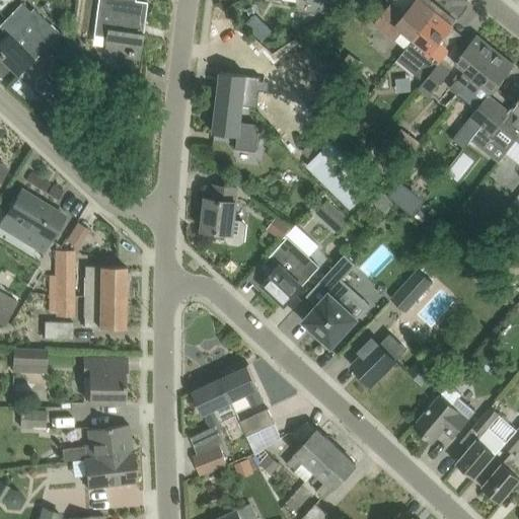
[(103,52),(140,56),(143,32),(140,32),(141,24),(144,24),(147,2),(135,0),(134,0),(97,0),(92,35),(105,38),(103,52)]
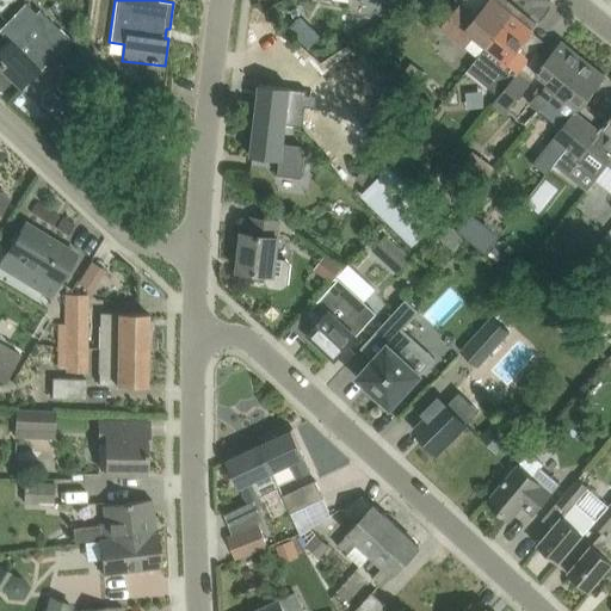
[(440,29),(466,49),(475,37),(487,47),(514,12),(506,6),(510,1),(507,0),(488,0),(476,16),(461,2),(440,29)]
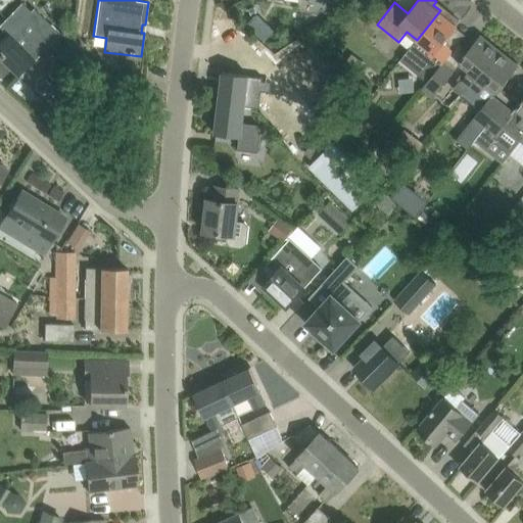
[(14,29),(0,42),(0,56),(2,59),(3,57),(19,74),(17,76),(18,77),(60,35),(33,8),(30,11),(21,3),(5,19),(14,29)]
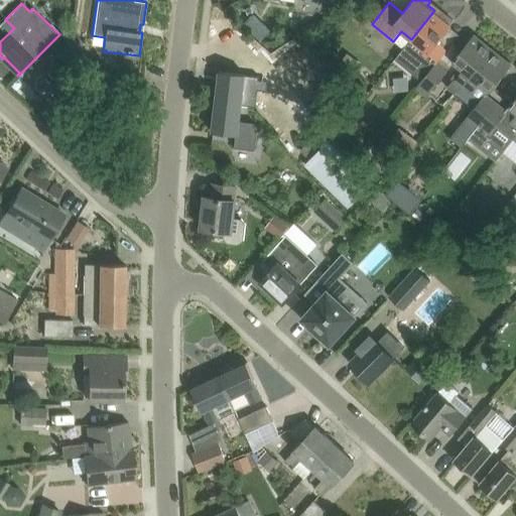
[(403,49),(413,56),(421,63),(429,70),(437,60),(446,49),(437,42),(450,27),(449,26),(454,21),(443,12),(441,15),(434,10),(411,39),(403,49)]
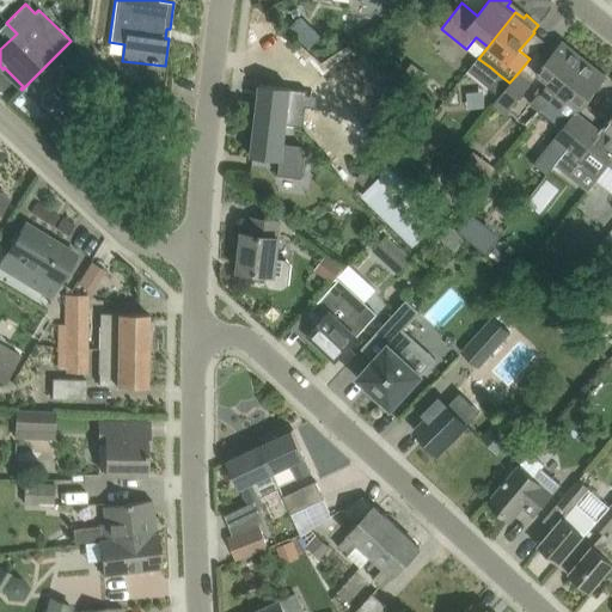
[(533,103),(542,111),(585,59),(562,41),(537,73),(549,83),(533,103)]
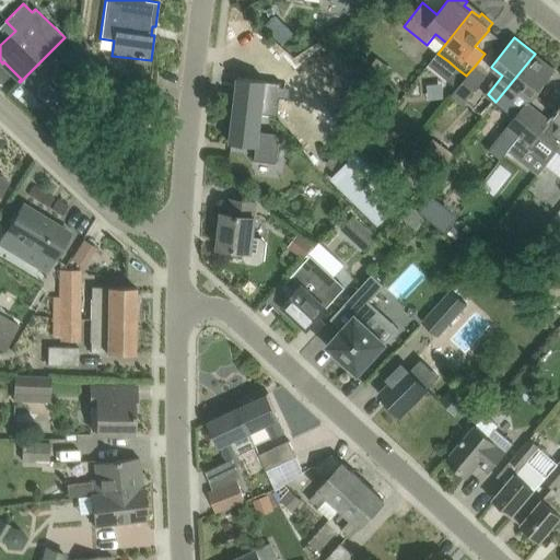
[(535,54),(496,102),(514,117),(506,127),(517,137),(518,138),(539,112),(529,104),(556,70),(535,54)]
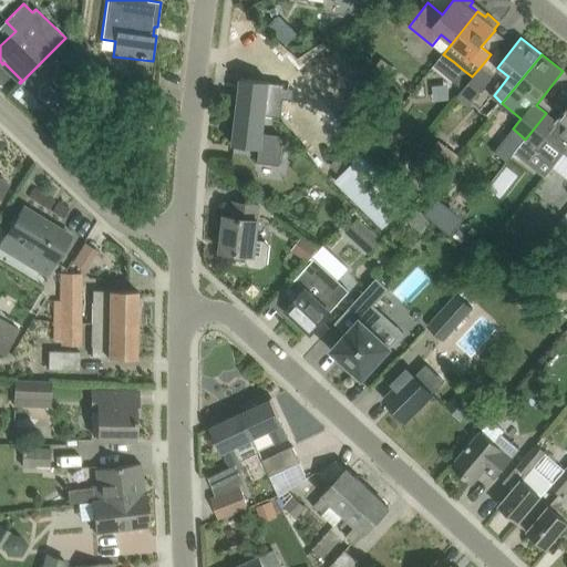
[(481,66),(472,76),(456,95),(468,105),(493,75),(481,66)]
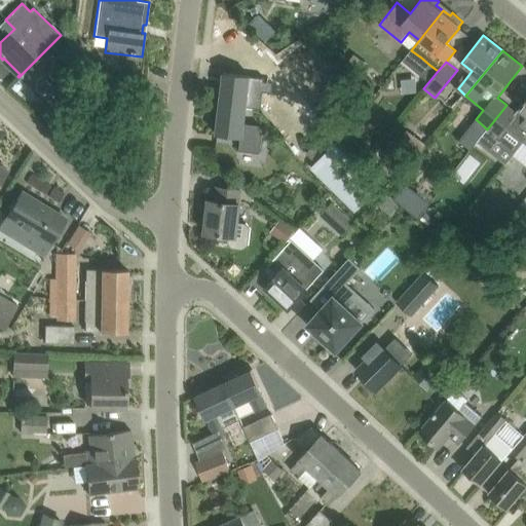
[(224,72),(221,104),(247,107),(261,108),(264,79),(250,77),(250,76),(224,72)]
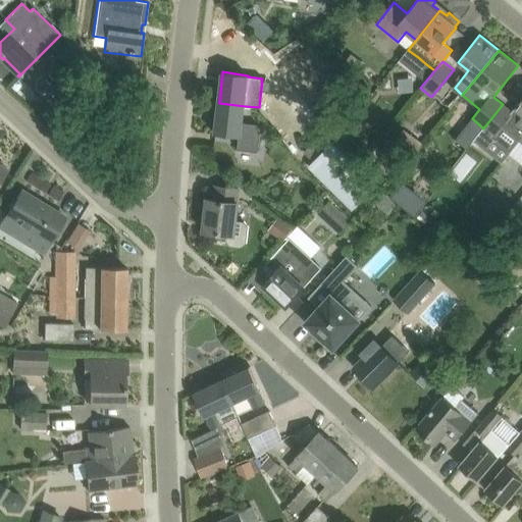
[(521,115),(510,132),(520,141),(521,138),(521,99),(515,109),(521,114),(521,115)]
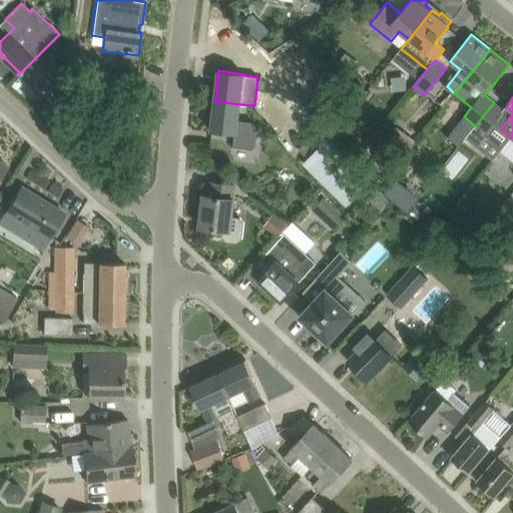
[(215,101),(211,131),(237,133),(237,132),(250,133),(251,122),(238,120),(240,104),(215,101)]
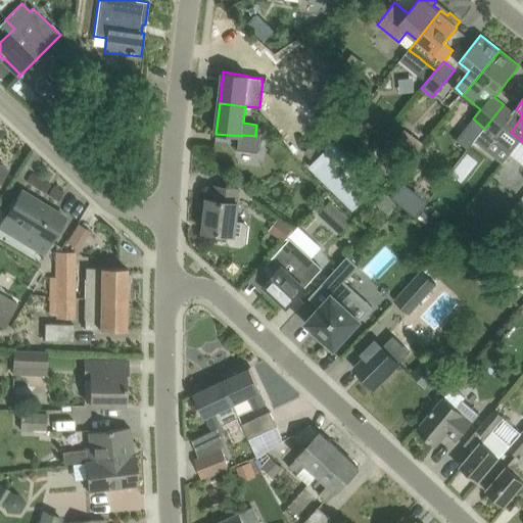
[(474,139),(475,140),(485,148),(514,111),(504,104),(484,129),(483,128),(474,139)]
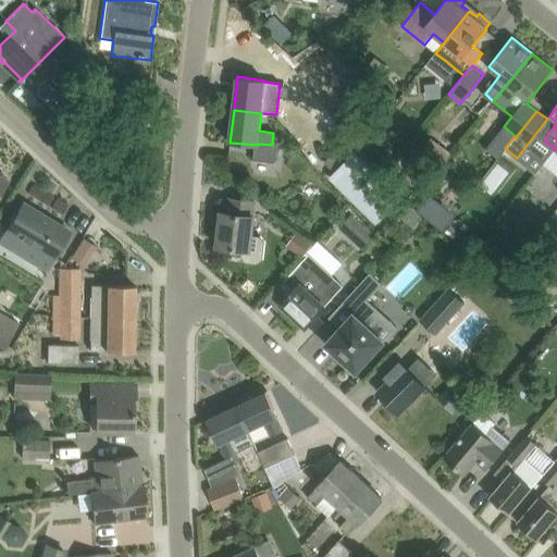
[(288,160),(297,171),(308,163),(299,151),(288,160)]
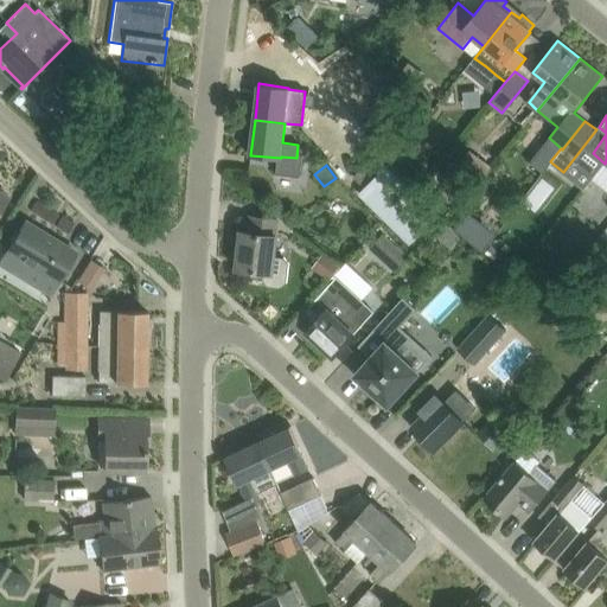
[(438,216),(387,165),(360,192),(410,242),(438,216)]
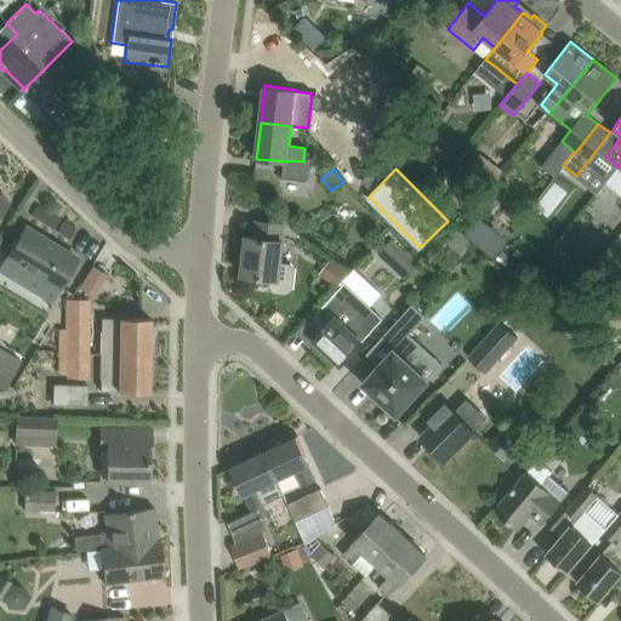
[(446,194),(454,186),(443,176),(436,186),(446,194)]
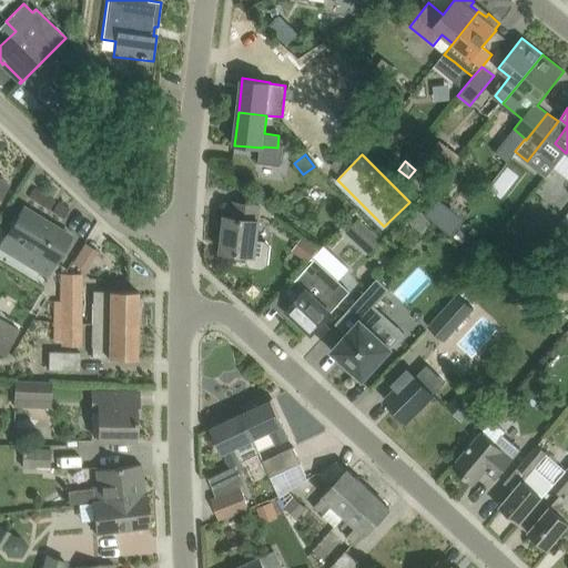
[(269,265),(271,246),(266,241),(260,240),(262,217),(261,217),(262,203),(233,200),(232,216),(226,216),(222,251),(247,254),(246,262),(251,267),(263,269),(269,265)]
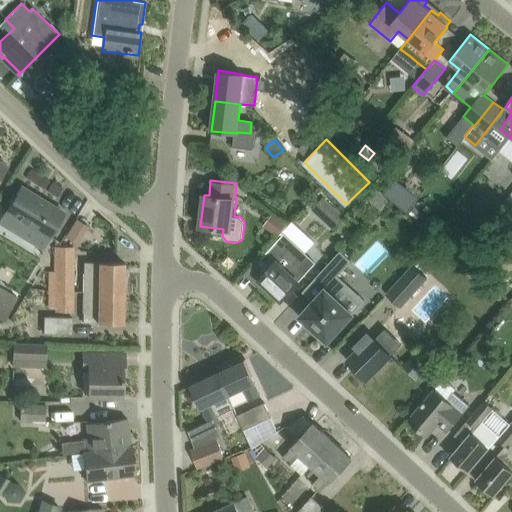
[(389,200),(373,186),(365,195),(381,210),(389,200)]
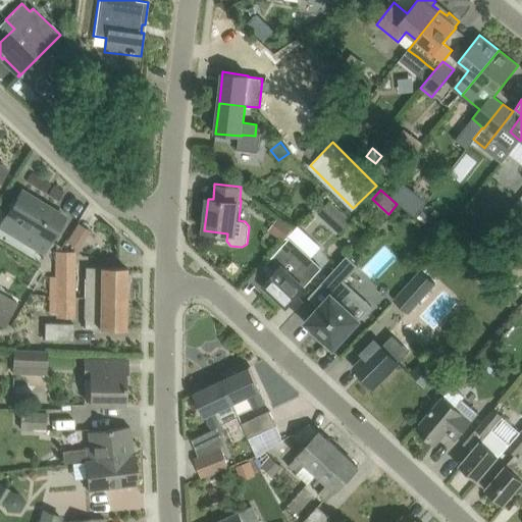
[(27,240),(44,250),(43,251),(44,252),(65,217),(21,191),(6,215),(32,230),(27,240)]
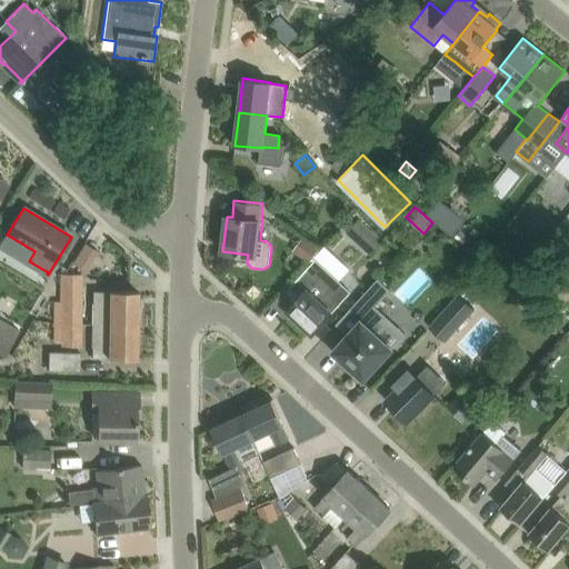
[(347,232),(359,243),(371,230),(359,219),(347,232)]
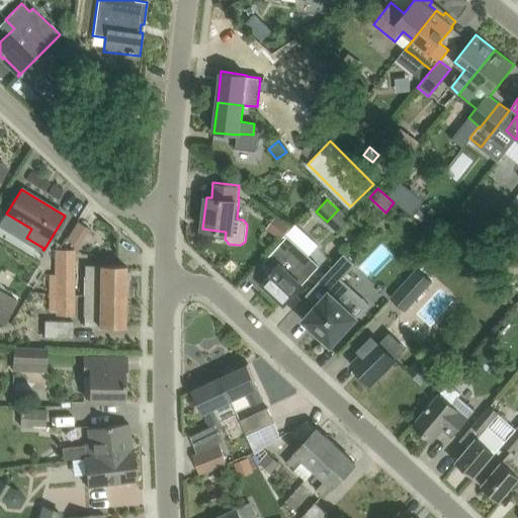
[(282,240),(292,227),(276,216),(266,229),(282,240)]
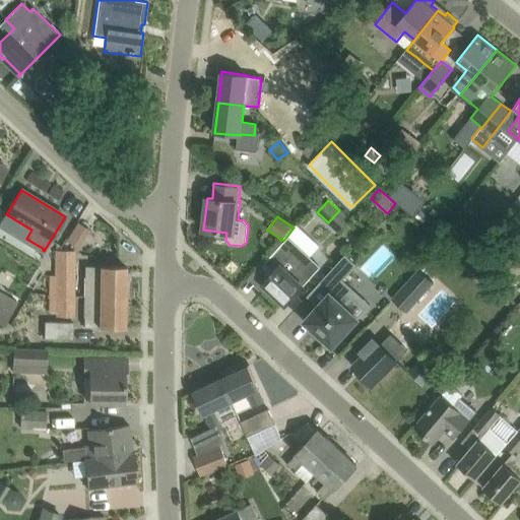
[(81,247),(91,228),(78,220),(68,240),(81,247)]
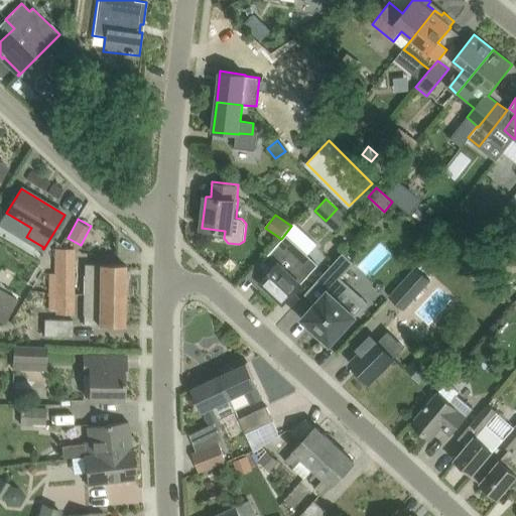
[(286,238),(270,256),(278,264),(261,281),(284,302),(301,283),(316,266),(305,255),(286,238)]
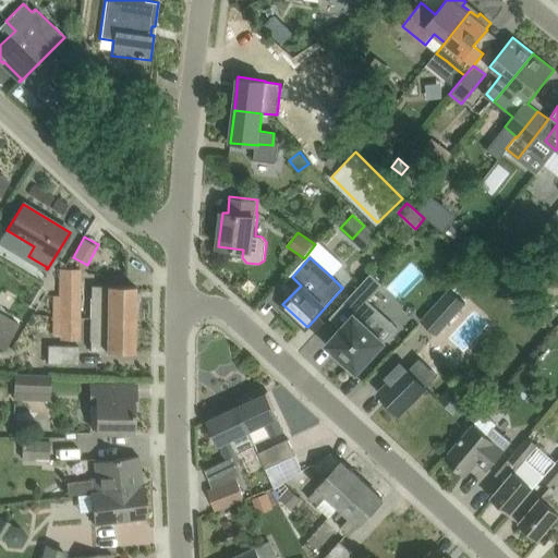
[(80,319),(80,291),(80,269),(60,269),(60,319),(80,319)]
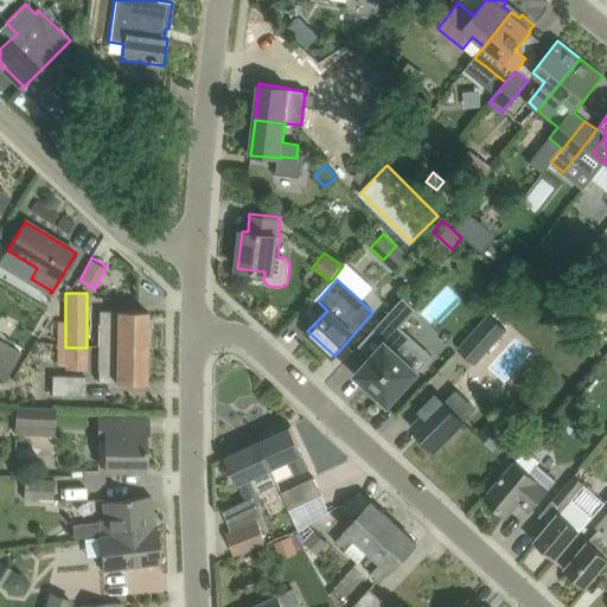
[(416,310),(403,298),(377,325),(390,337),(355,375),(376,395),(374,397),(384,407),(387,404),(388,406),(419,372),(395,351),(410,336),(401,327),(416,310)]
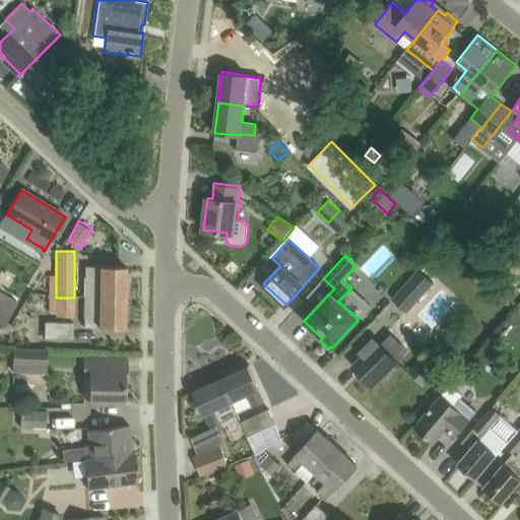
[(85,266),(84,298),(126,298),(126,267),(101,266),(85,266)]
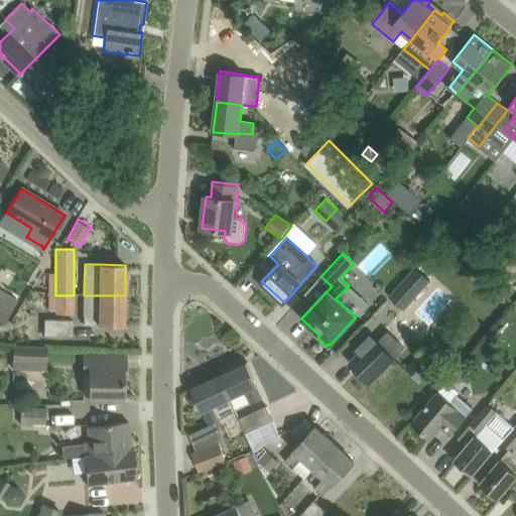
[(391,296),(404,308),(430,278),(417,267),(391,296)]
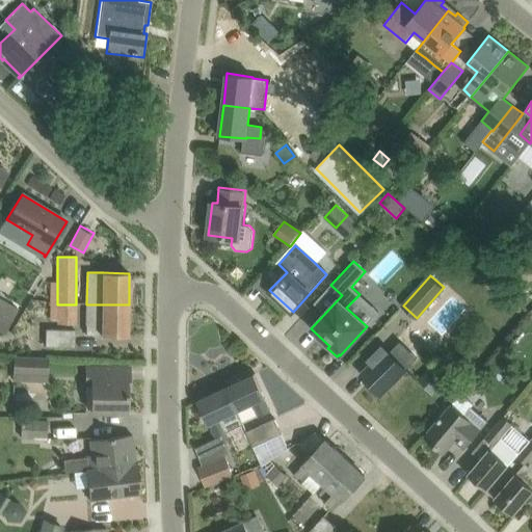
[(0,294),(0,328),(7,333),(22,306),(0,294)]
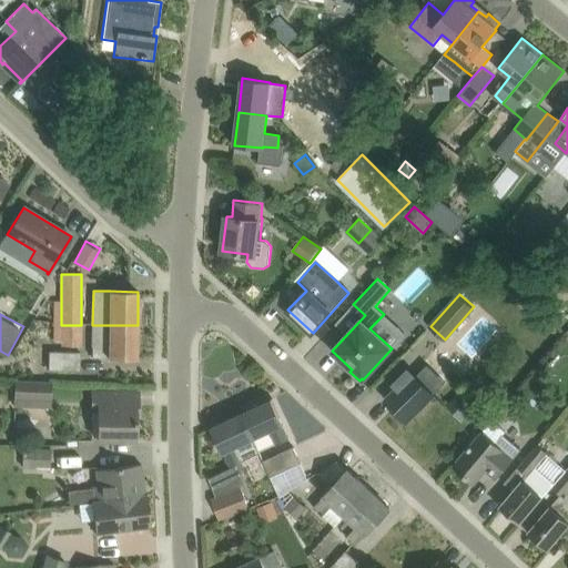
[(81,325),(61,325),(61,345),(82,345),(81,325)]
